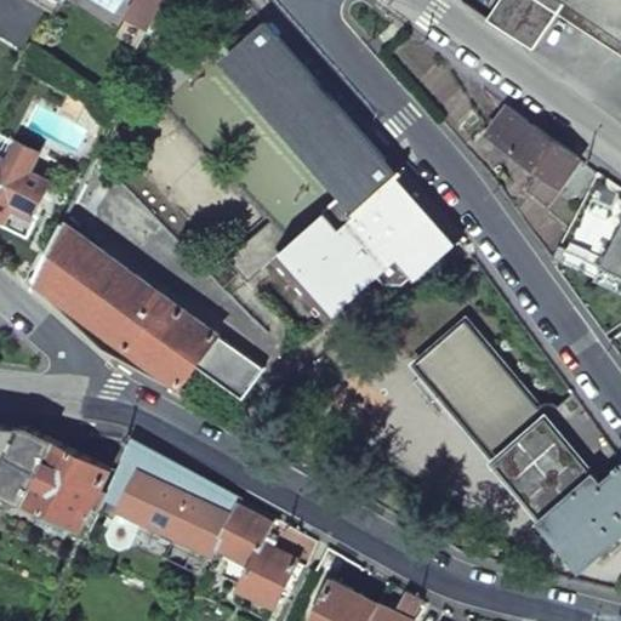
[(134,0),(125,17),(147,29),(161,0),(134,0)]
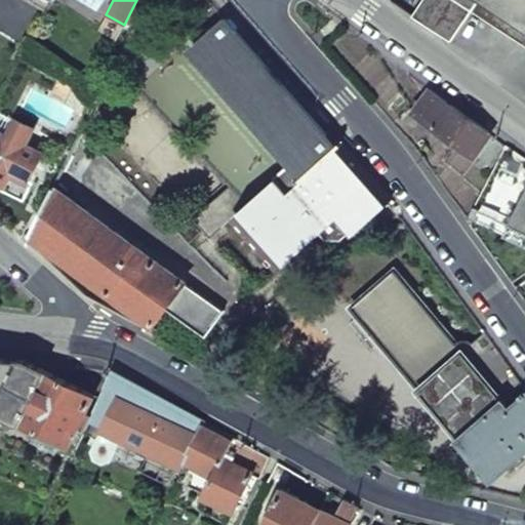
[(421,0),(411,15),(431,29),(450,42),(471,12),(479,0),(421,0)]
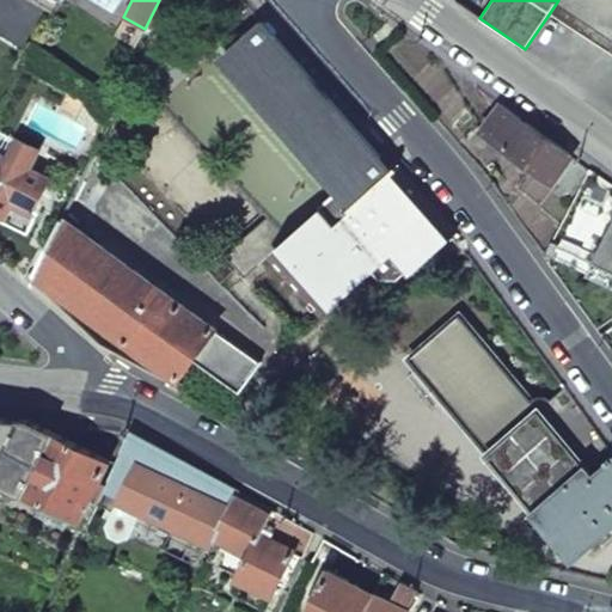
[(611,14),(589,0),(558,0),(549,14),(611,54),(611,14)]
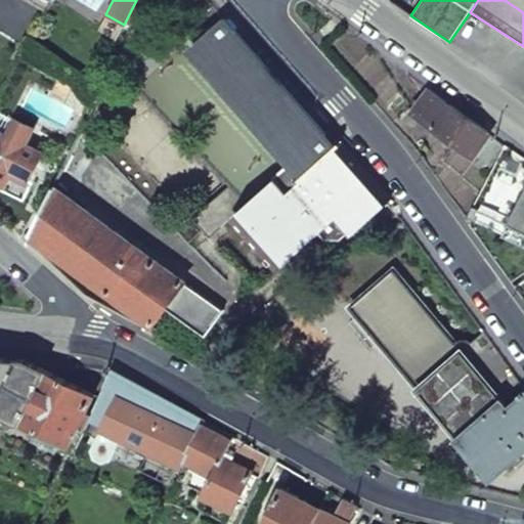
[(523,0),(505,0),(523,12),(523,0)]
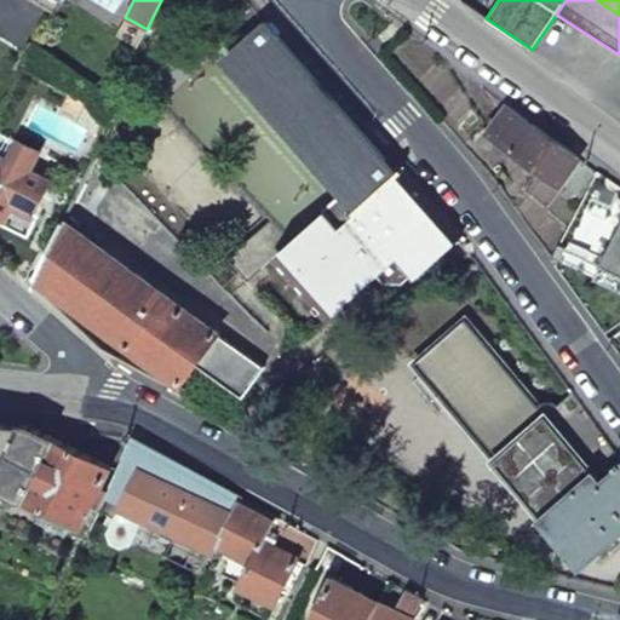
[(382,151),(265,21),(223,57),(340,193),(322,208),(323,210),(337,225),(397,171),(382,151)]
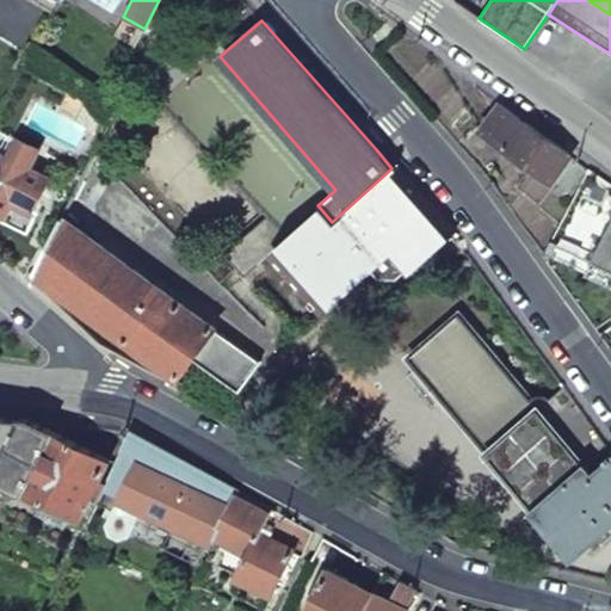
[(518,116),(501,104),(482,130),(554,181),(556,178),(572,156),(573,155),(518,116)]
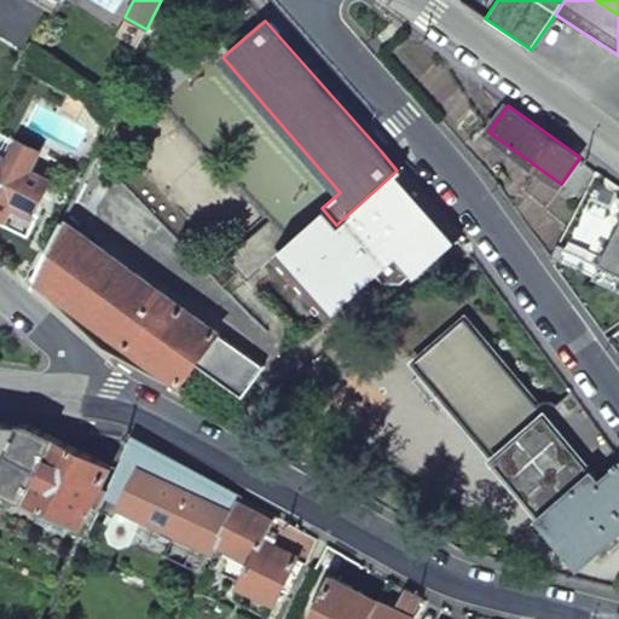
[(0,214),(6,218),(4,224),(29,237),(40,215),(35,213),(51,183),(29,172),(40,152),(0,132),(0,214)]
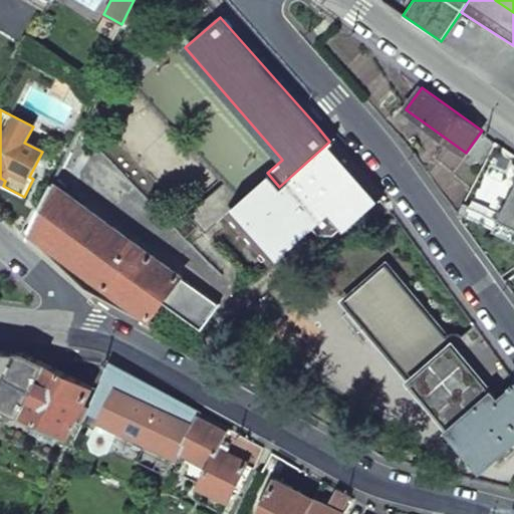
[(495,141),(481,132),(468,150),(482,159),(495,141)]
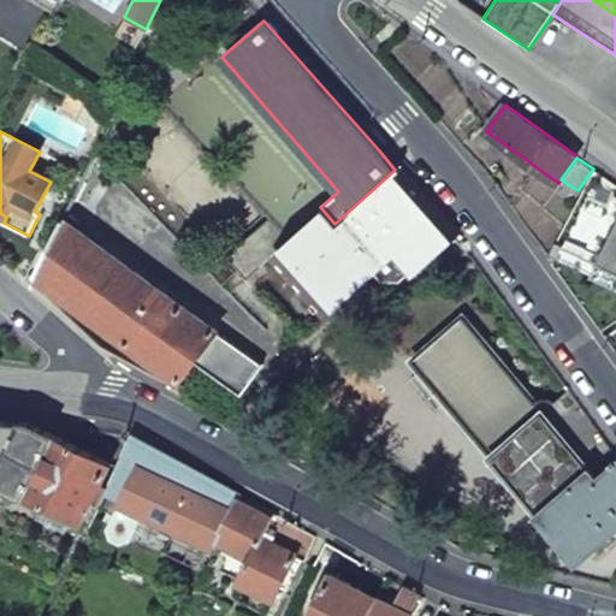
[(395,170),(335,224),(321,208),(286,238),(276,247),(326,309),(373,270),(380,277),(400,279),(408,272),(410,276),(457,235),(455,230),(400,165),(397,167),(395,170)]
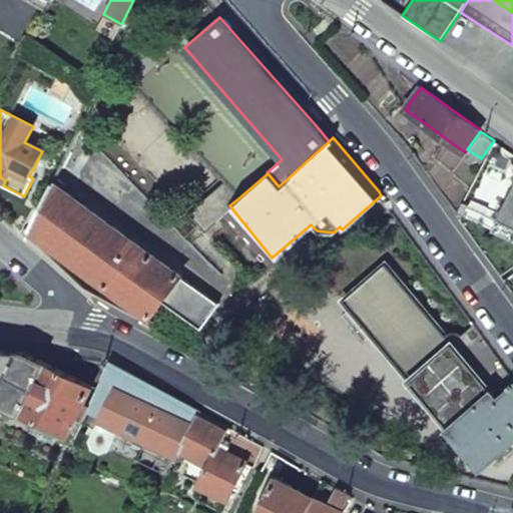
[(238,198),(221,179),(185,209),(202,228),(229,205),(238,198)]
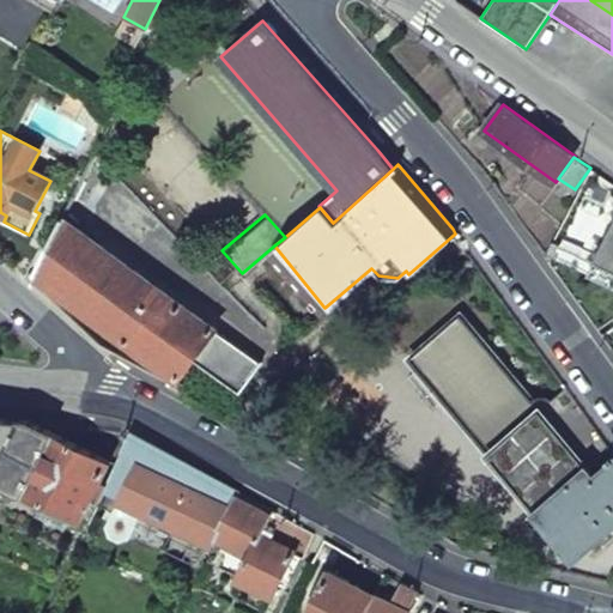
[(612,267),(612,214),(592,258),(612,267)]
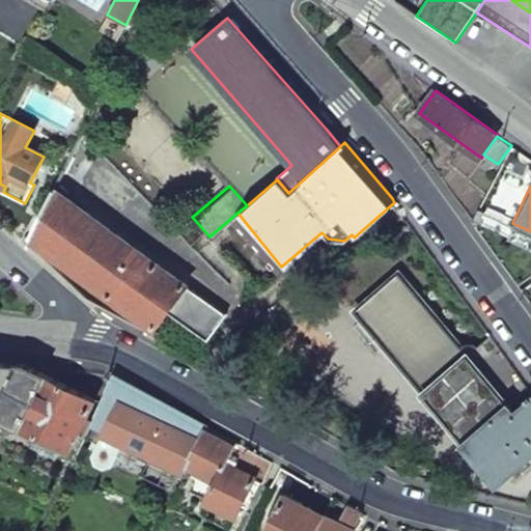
[(187,286),(56,190),(29,246),(33,249),(39,242),(157,329),(187,286)]
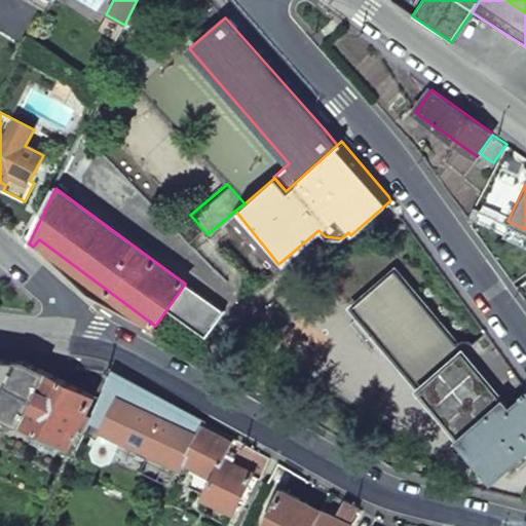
[(24,221),(15,231),(24,238),(31,224),(24,221)]
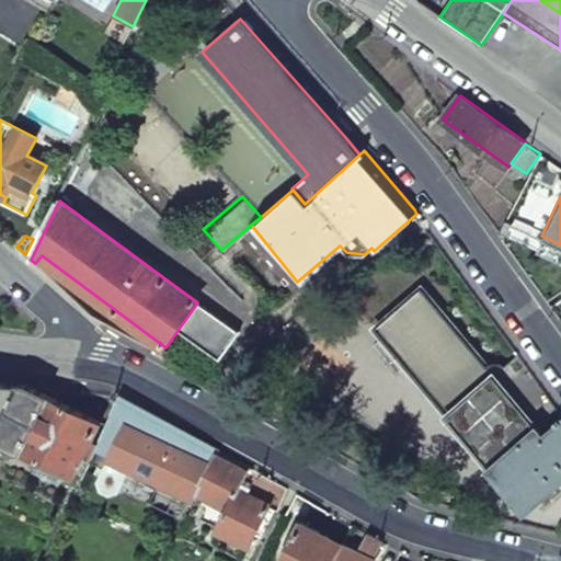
[(494,377),(421,290),(375,329),(526,511),(560,481),(560,412),(531,373),(518,356),(494,377)]
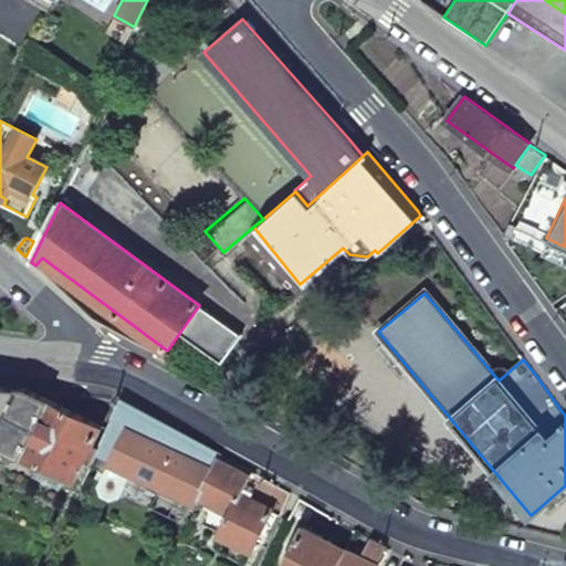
[(242,336),(207,311),(187,337),(222,363),(242,336)]
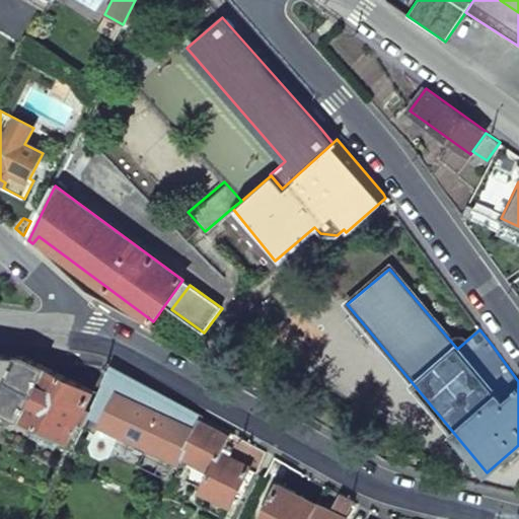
[(17,356),(0,354),(0,404),(70,440),(79,422),(87,406),(94,391),(28,356),(17,356)]
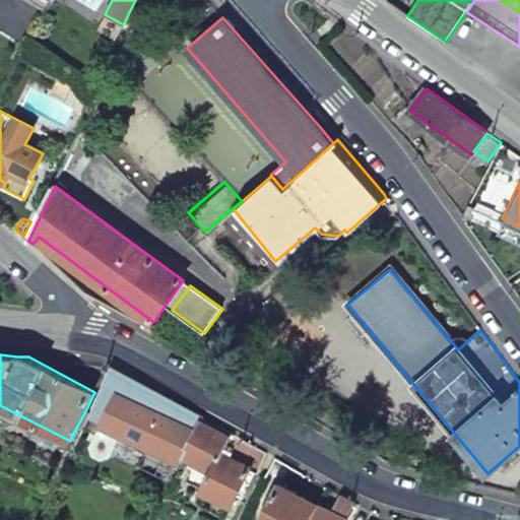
[(175,403),(112,368),(103,387),(118,394),(103,423),(181,462),(185,456),(200,425),(203,418),(175,403)]
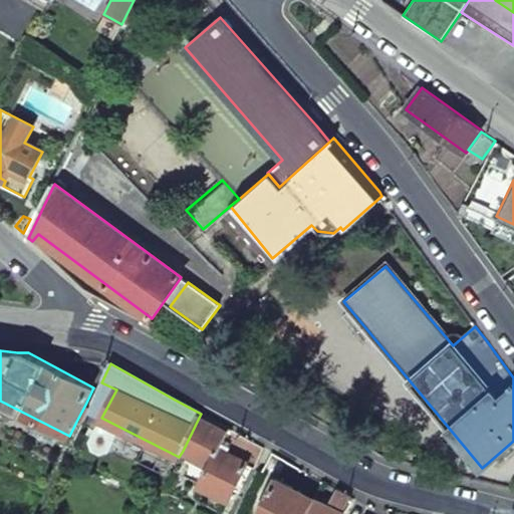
[(86,403),(78,418),(83,420),(90,405),(86,403)]
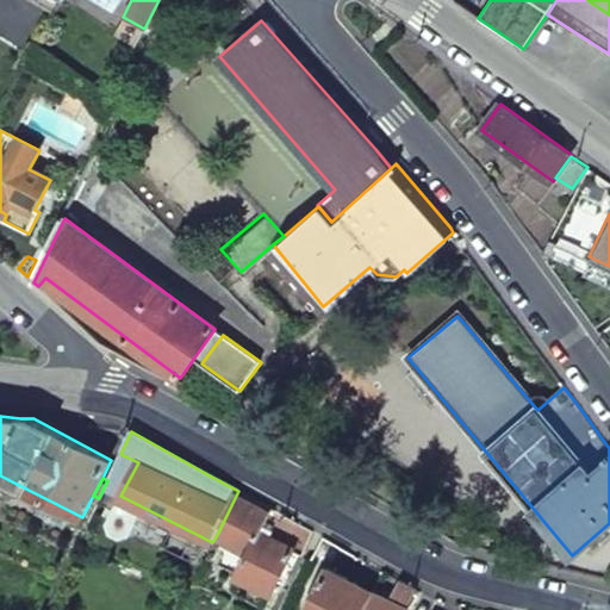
[(217,535),(249,553),(263,528),(269,517),(253,508),(235,498),(217,535)]
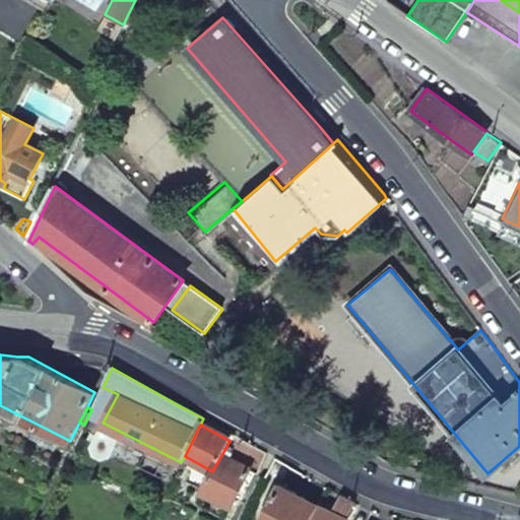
[(212,471),(203,490),(231,506),(248,470),(229,459),(232,454),(224,450),(212,471)]
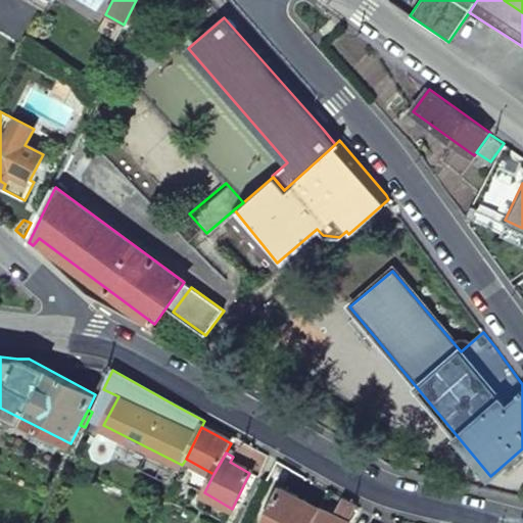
[(176,478),(204,492),(214,474),(186,459),(182,465),(176,478)]
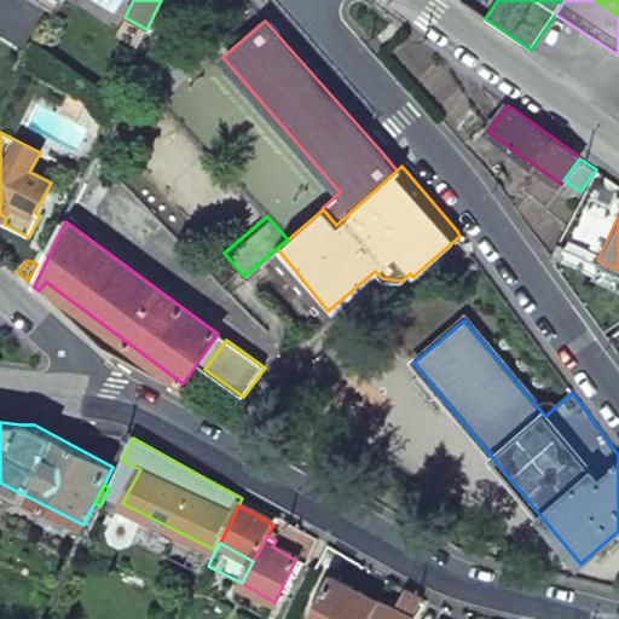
[(358,588),(336,577),(314,618),(371,618),(380,602),(382,600),(358,588)]
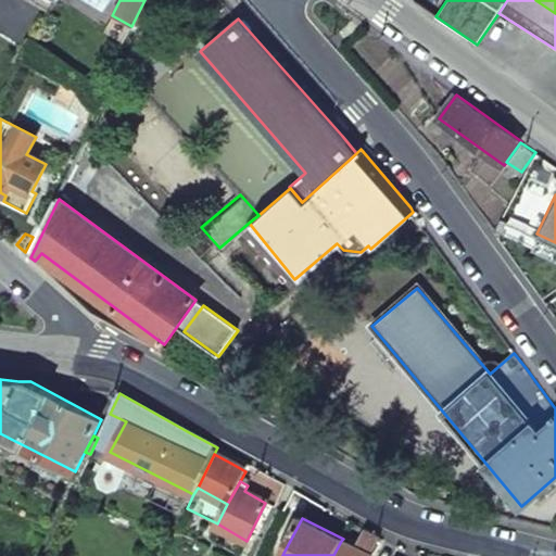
[(370,555),(371,555),(380,538),(373,534),(364,530),(355,548),(370,555)]
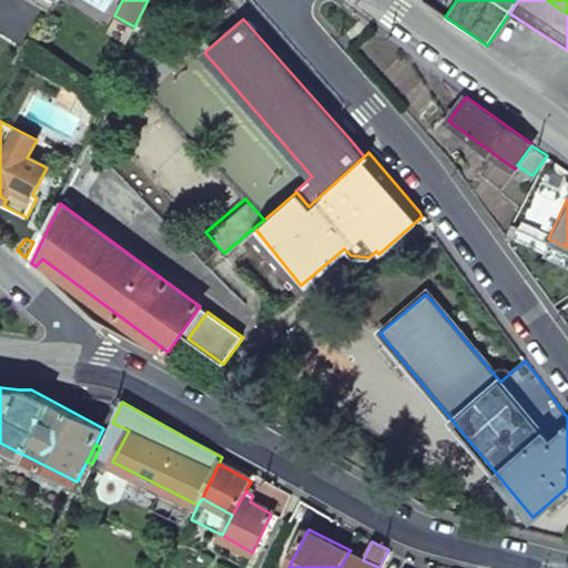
[(378,567),(363,560),(348,553),(341,567),(378,567)]
